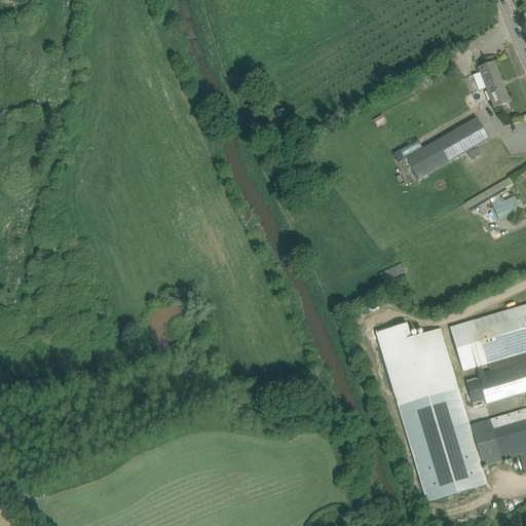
[(502,83),(494,63),(478,69),(493,109),(510,103),(506,95),(505,96),(501,83),(502,83)]
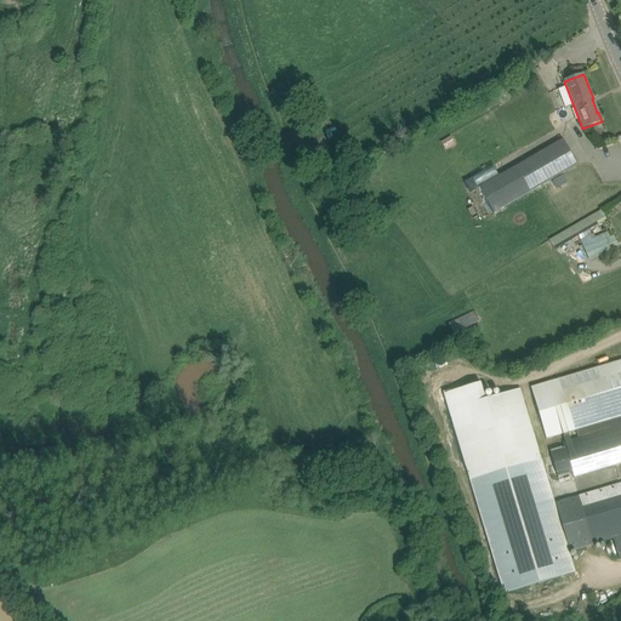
[(331,126),(328,119),(320,124),(324,131),(331,126)]
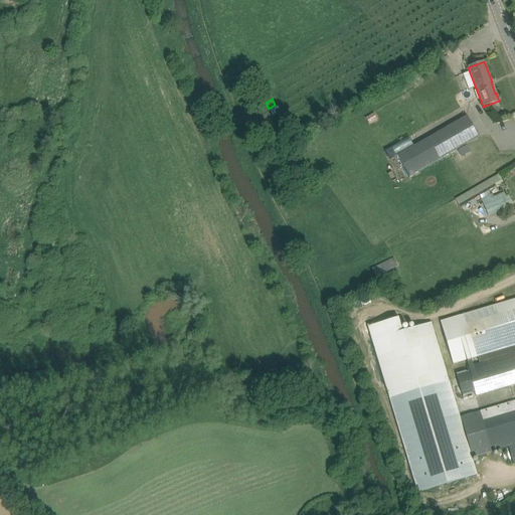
[(376,121),(372,114),(365,118),(369,125),(376,121)]
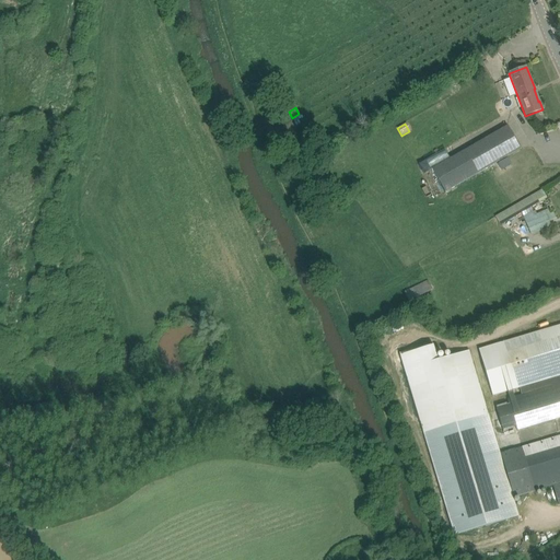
[(431,170),(445,194),(521,150),(508,126),(431,170)]
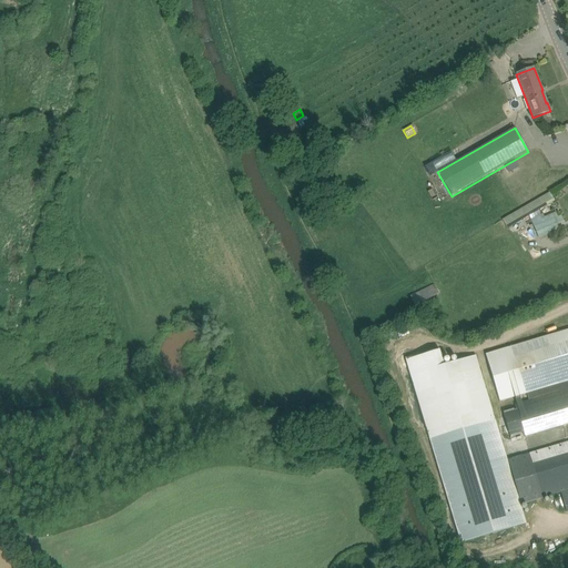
[(456,161),(453,154),(429,165),(434,172),(456,161)]
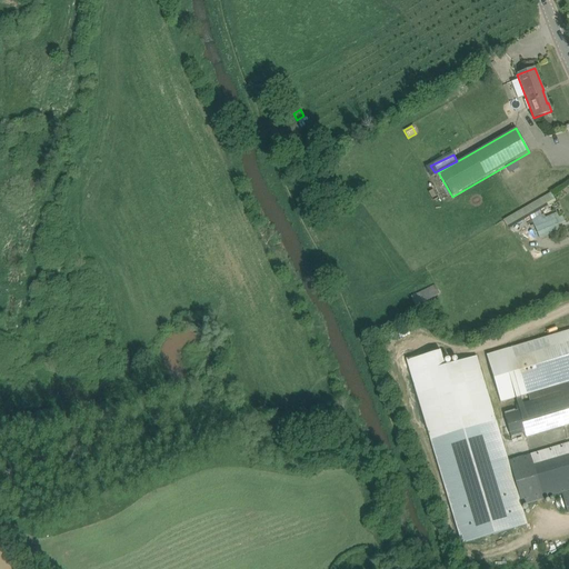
[(508,229),(530,217),(531,220),(535,219),(532,215),(556,202),(550,192),(503,220),(508,229)]
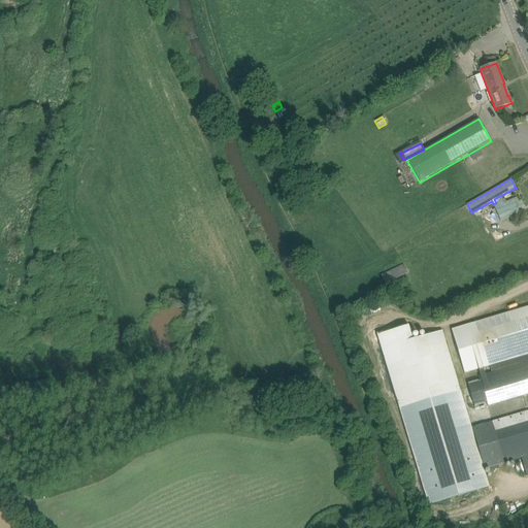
[(496,203),(493,204),(500,221),(519,212),(518,209),(514,198),(505,201),(504,199),(496,203)]
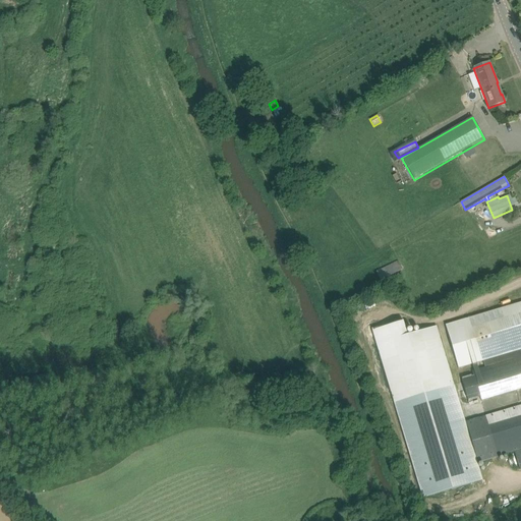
[(380,281),(403,270),(398,261),(375,272),(380,281)]
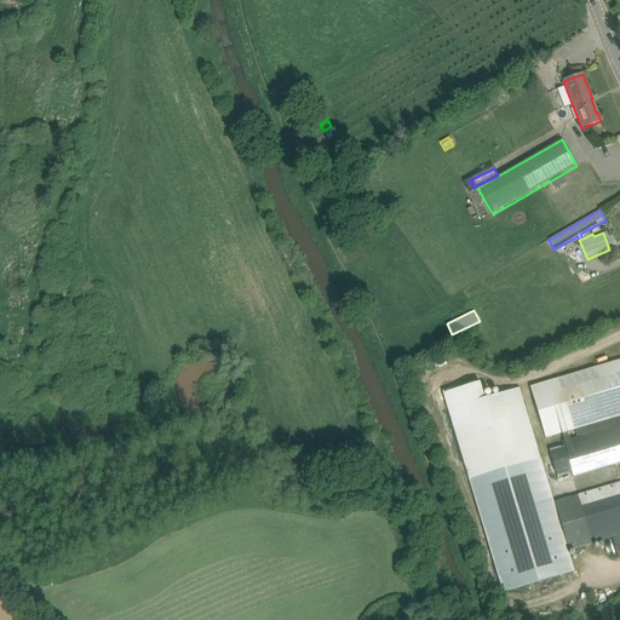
[(573,431),(619,415),(619,360),(557,379),(557,380),(530,388),(546,438),(573,431)]
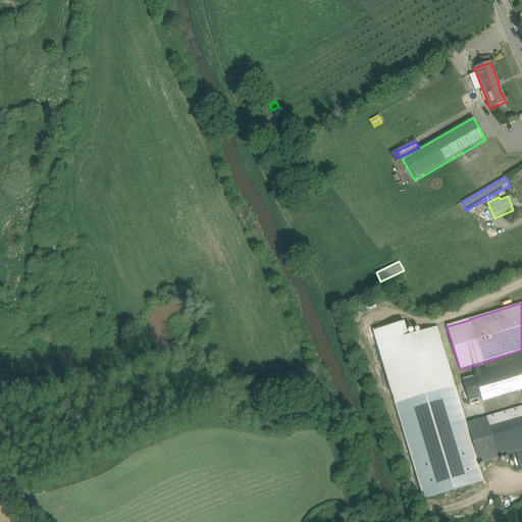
[(395,402),(454,384),(437,327),(408,336),(404,320),(372,330),(395,402)]
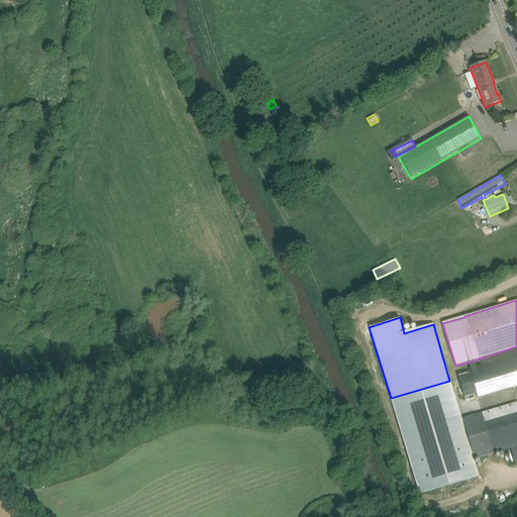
[(516,354),(457,374),(462,393),(475,389),(478,398),(516,386),(516,354)]
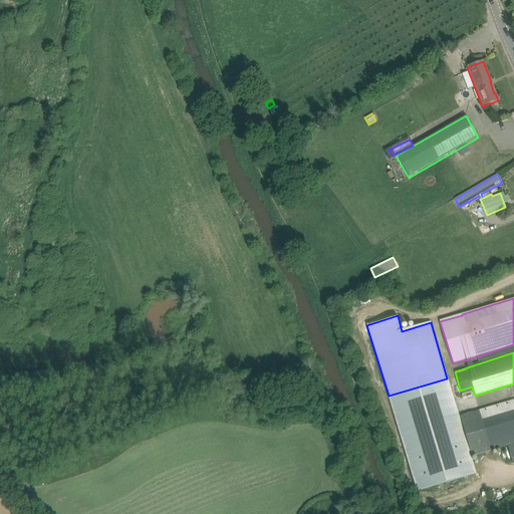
[(417,492),(476,474),(471,457),(491,451),(479,411),(459,417),(447,378),(389,396),(388,397),(417,492)]
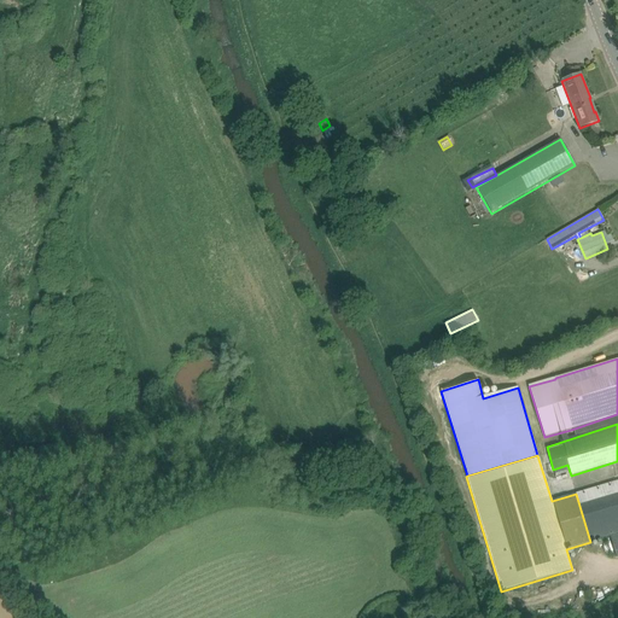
[(610,537),(617,534),(617,481),(576,494),(590,542),(610,537)]
